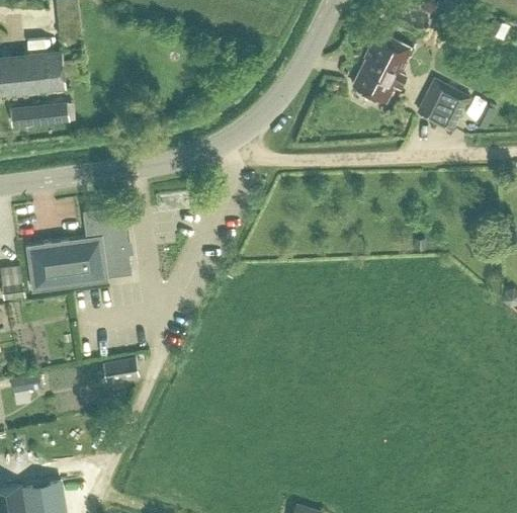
[(401,76),(413,51),(378,33),(365,59),(367,60),(353,87),(385,104),(395,88),(400,90),(406,79),(401,76)]
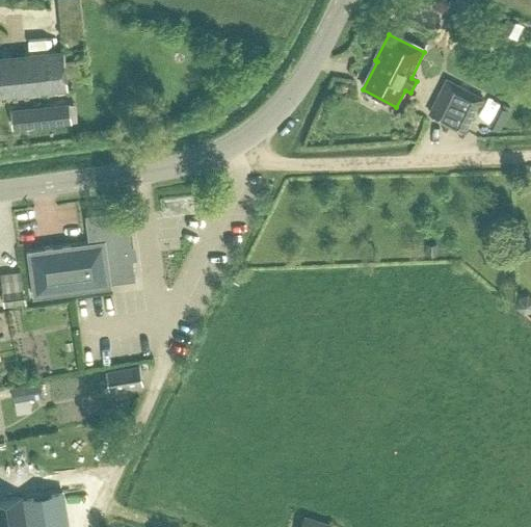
[(0,98),(68,90),(63,53),(0,59),(0,98)]
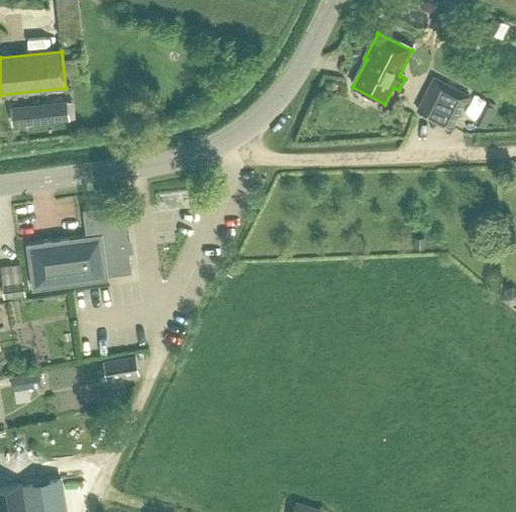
[(414,112),(446,127),(463,95),(431,79),(414,112)]
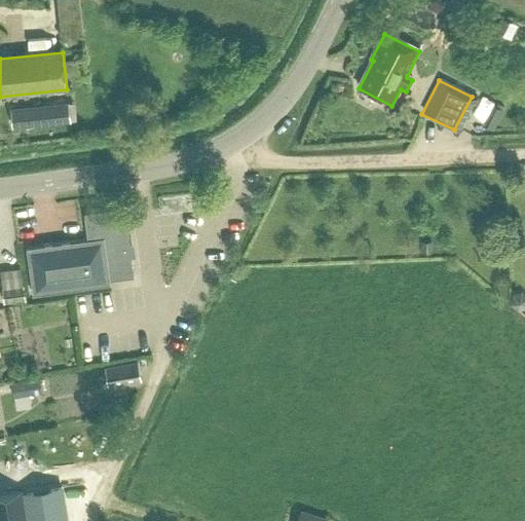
[(69,124),(67,105),(25,109),(27,128),(69,124)]
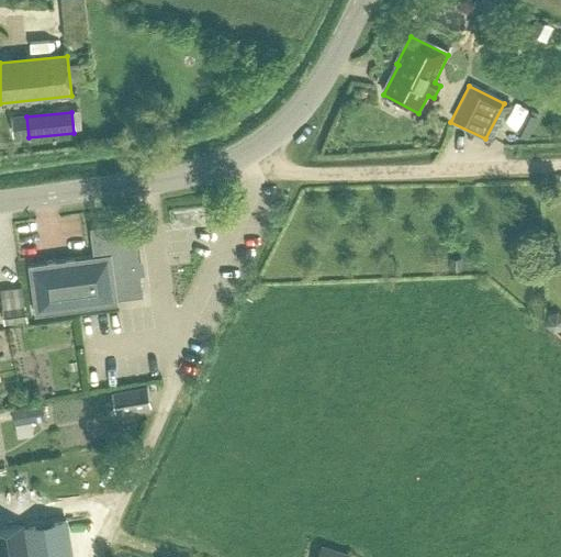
[(212,227),(227,225),(225,208),(170,215),(171,227),(212,223),(212,227)]
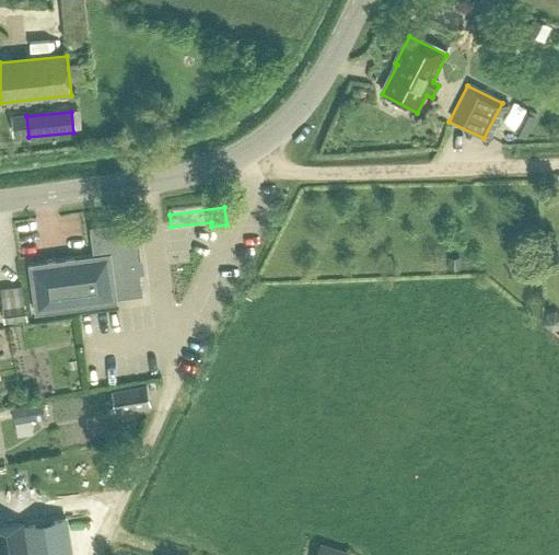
[(34,318),(116,305),(116,302),(141,298),(131,224),(89,230),(92,258),(27,267),(34,318)]
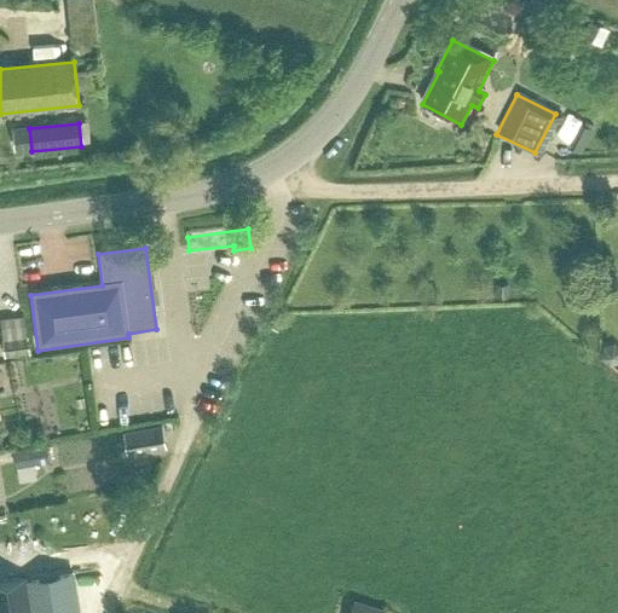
[(508,288),(494,288),(495,301),(508,301),(508,288)]
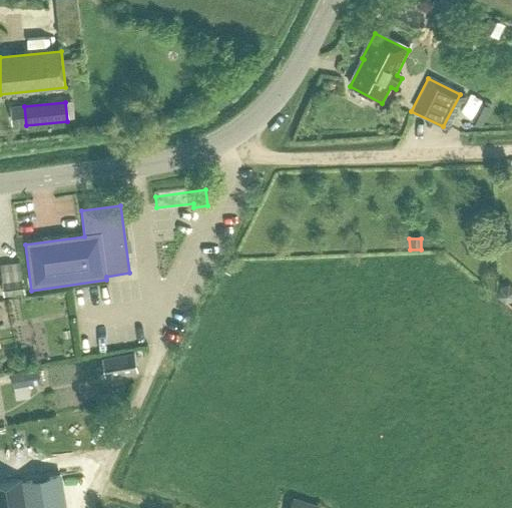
[(17,267),(0,269),(0,292),(1,303),(23,299),(17,267)]
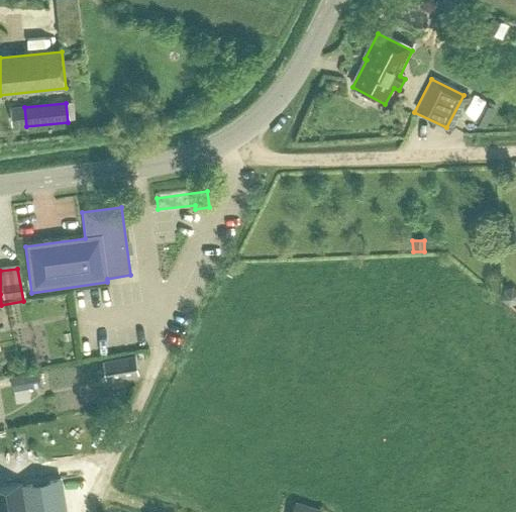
[(137,377),(134,360),(102,365),(105,382),(137,377)]
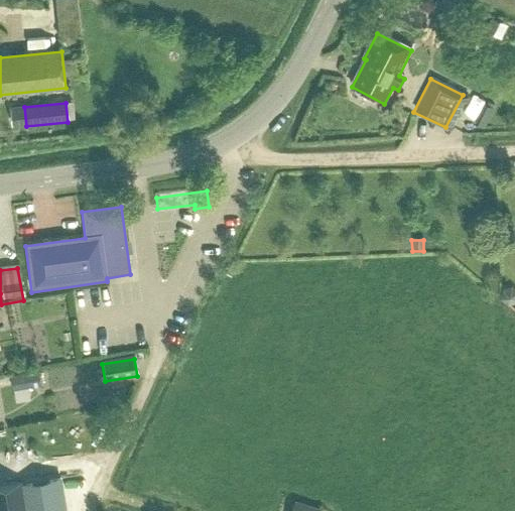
[(12,392),(40,386),(38,375),(10,380),(12,392)]
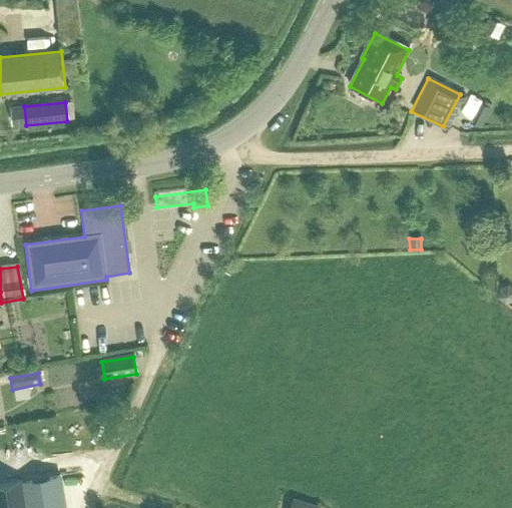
[(39,507),(35,480),(12,484),(12,485),(0,487),(0,507),(39,507)]
